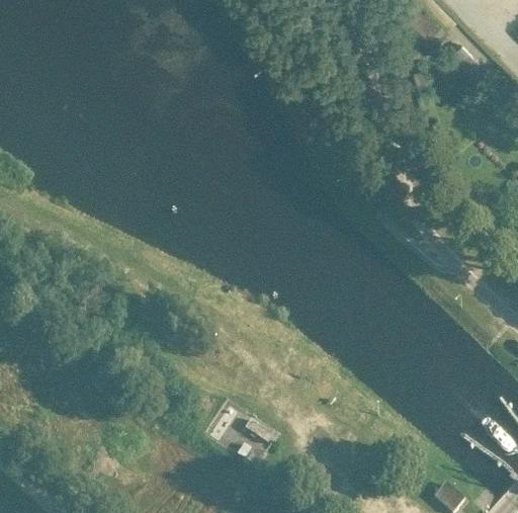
[(482,57),(463,38),(454,48),(462,56),(473,66),(482,57)]
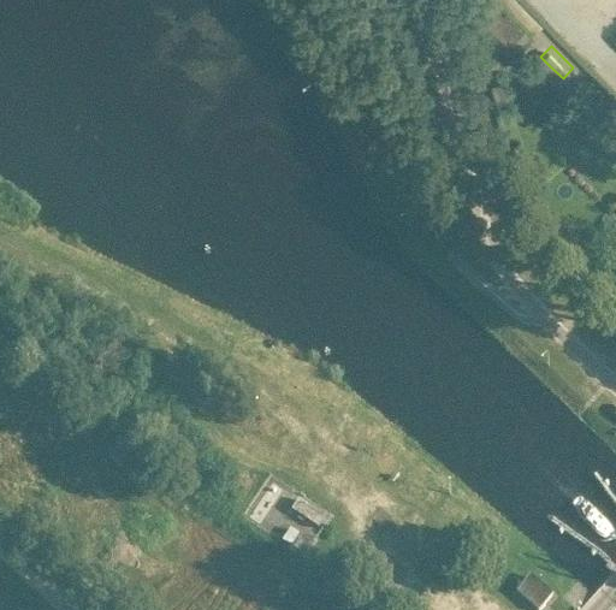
[(298,496),(291,507),(318,523),(325,513),(298,496)]
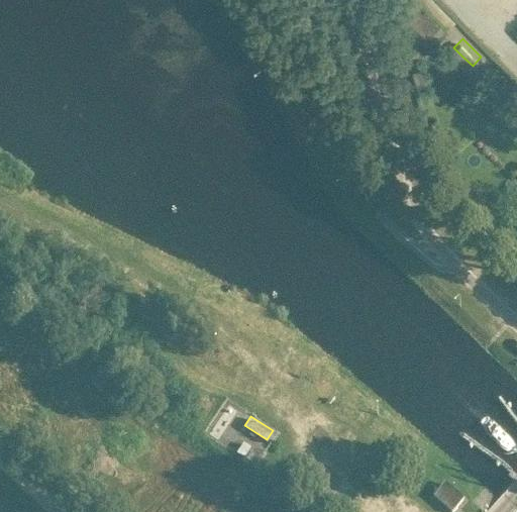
[(244,455),(250,445),(243,440),(236,450),(244,455)]
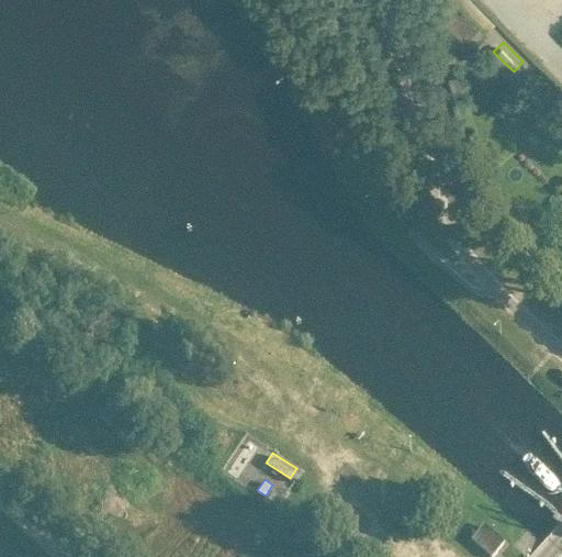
[(552,512),(561,522),(561,511),(557,507),(552,512)]
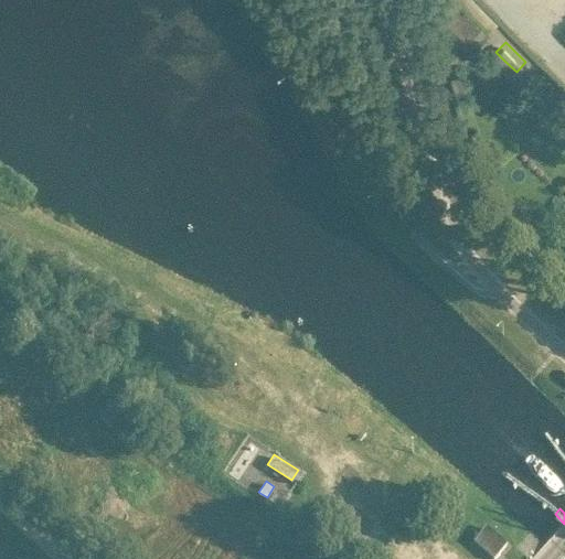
[(487,525),(473,540),(493,558),(507,543),(487,525)]
